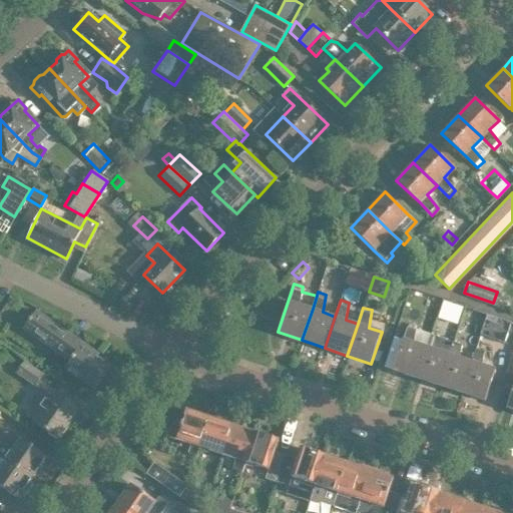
[(65,368),(93,388),(109,367),(90,353),(92,350),(36,310),(23,328),(70,361),(65,368)]
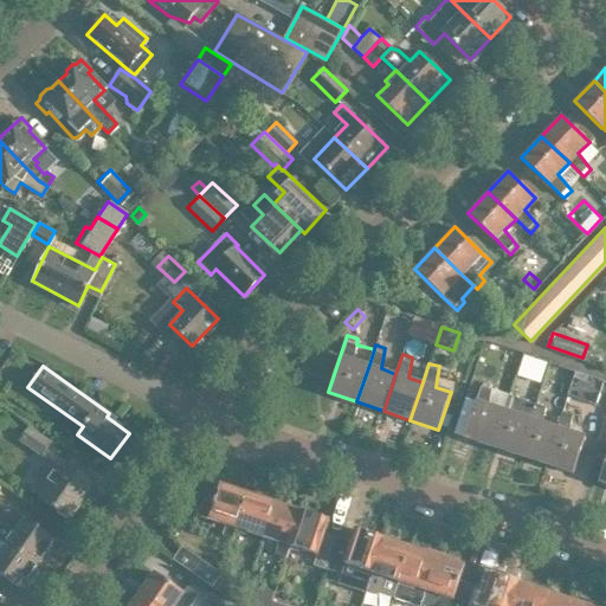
[(574,371),(566,395),(593,405),(603,380),(574,371)]
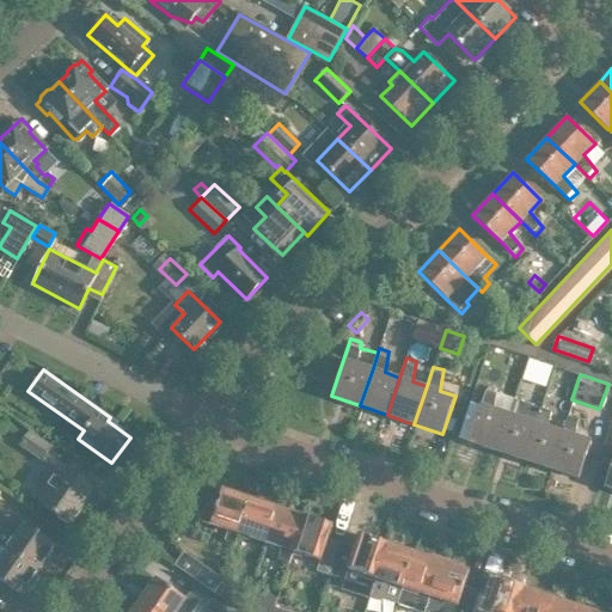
[(487,384),(467,441),(496,451),(508,414),(493,408),(497,387),(487,384)]
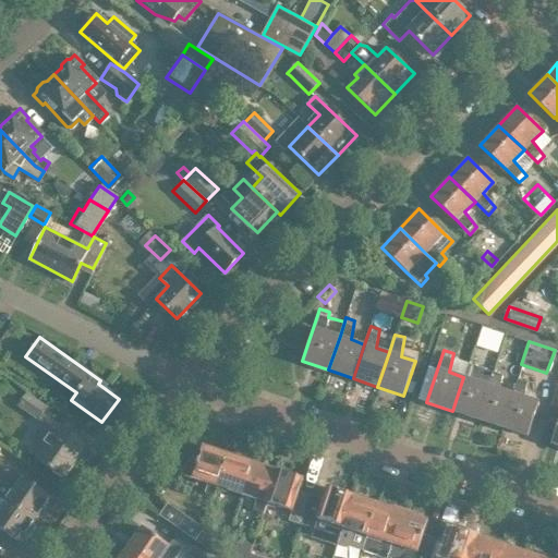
[(469,359),(463,377),(452,411),(476,420),(488,385),(493,371),(477,366),(478,362),(469,359)]
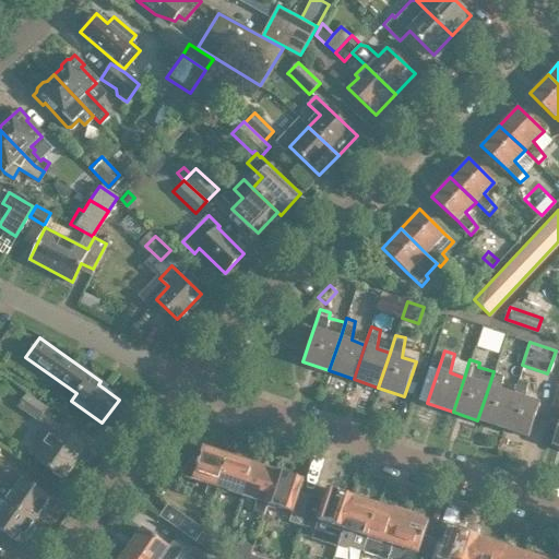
[(495,368),(494,371),(489,385),(477,420),(502,428),(514,394),(519,380),(503,375),(504,370),(495,368)]
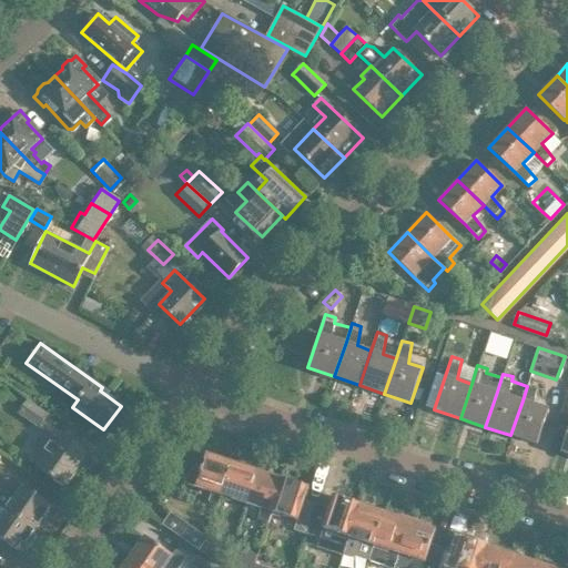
[(523,401),(510,435),(537,444),(548,408),(534,404),(537,389),(527,386),(523,401)]
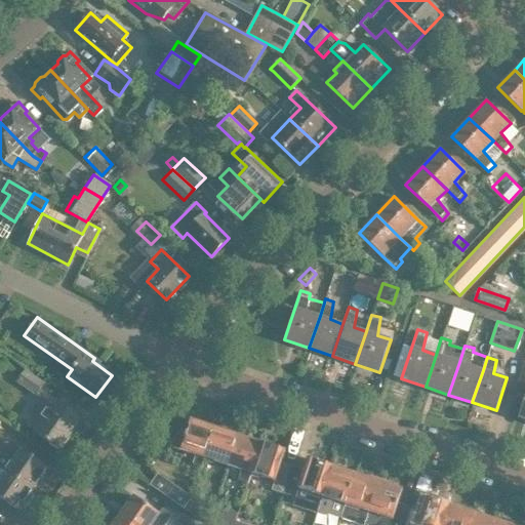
[(524,358),(524,359),(514,391),(524,394),(524,399),(519,417),(524,418),(524,358)]
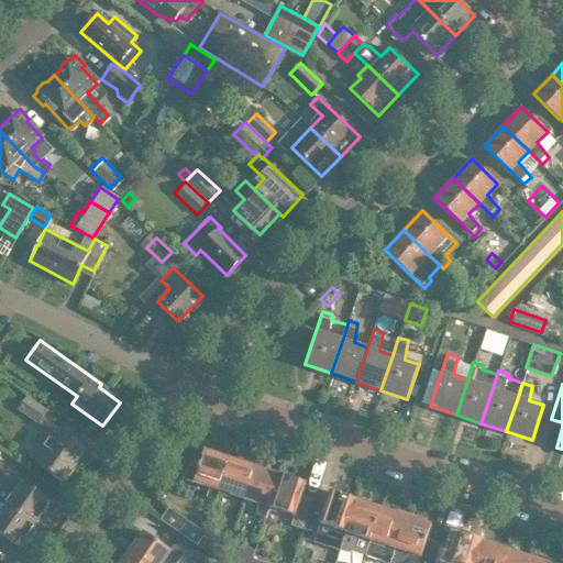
[(18,408),(37,421),(46,409),(25,396),(18,408)]
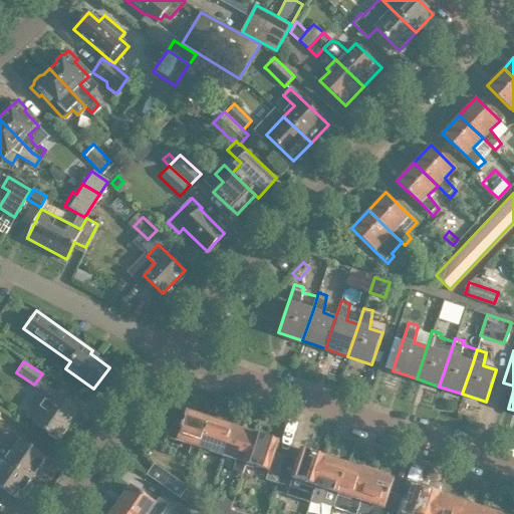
[(26,403),(40,413),(33,423),(57,441),(80,409),(55,391),(51,398),(36,388),(26,403)]
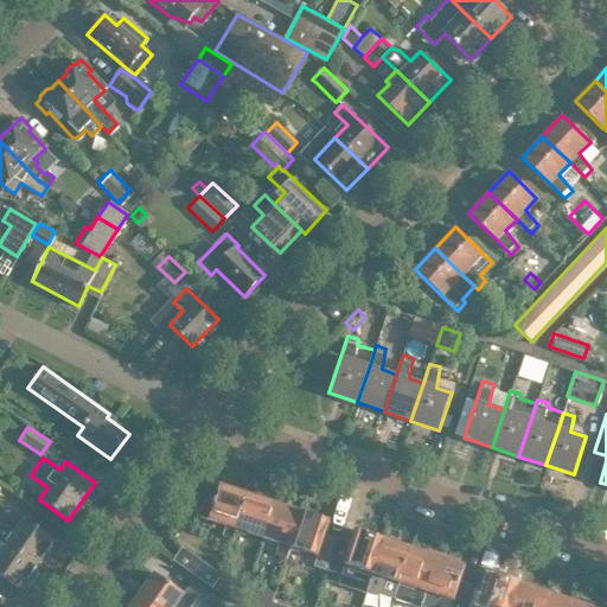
[(195,513),(209,519),(225,525),(222,535),(234,538),(237,529),(248,493),(221,485),(216,498),(206,496),(195,513)]
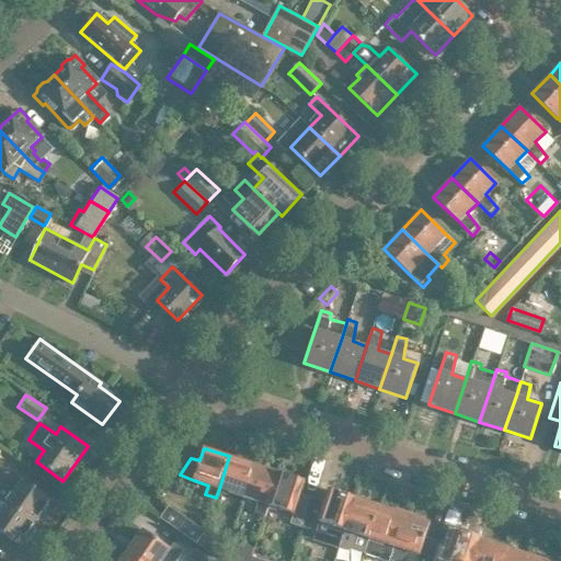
[(254,465),(229,456),(219,489),(243,496),(254,465)]
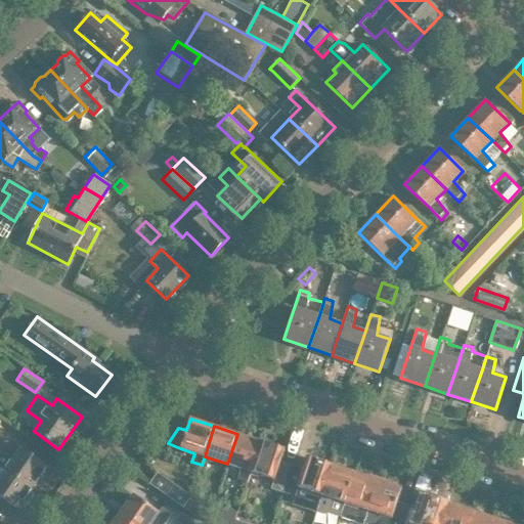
[(261,441),(237,434),(227,464),(241,469),(237,478),(248,481),(251,472),(261,441)]
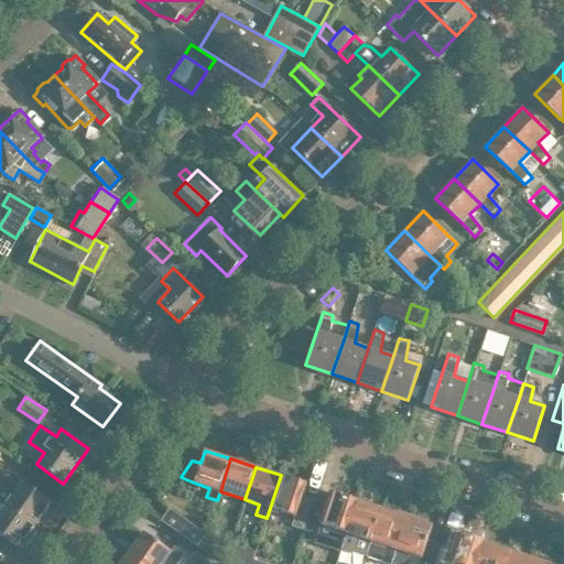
[(270,508),(293,516),(291,524),(303,529),(301,538),(302,538),(314,500),(303,496),(306,484),(281,475),(270,508)]
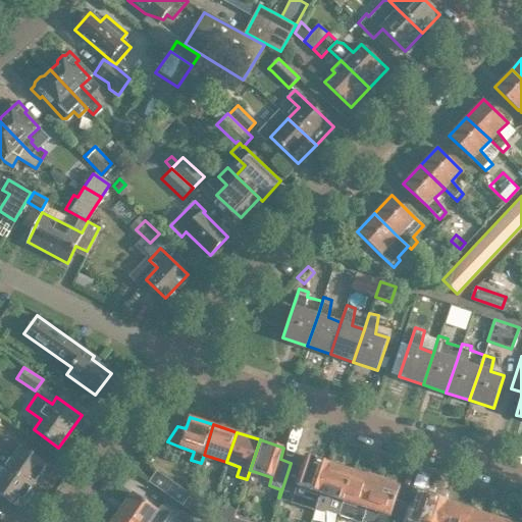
[(0,463),(32,485),(47,465),(19,447),(11,458),(0,450),(0,463)]
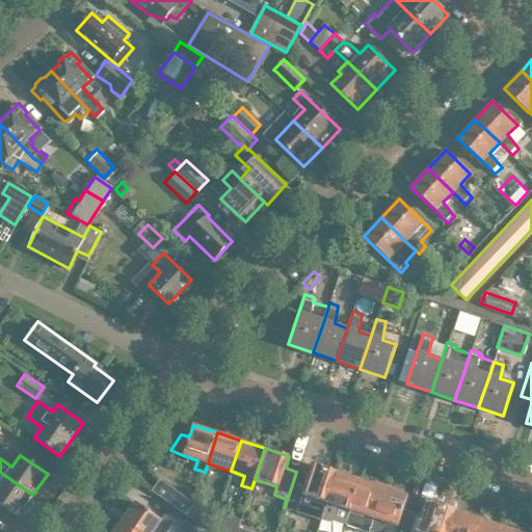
[(313,463),(309,476),(296,472),(285,507),(297,510),(298,507),(310,511),(309,514),(321,519),(321,517),(326,503),(337,472),(313,463)]
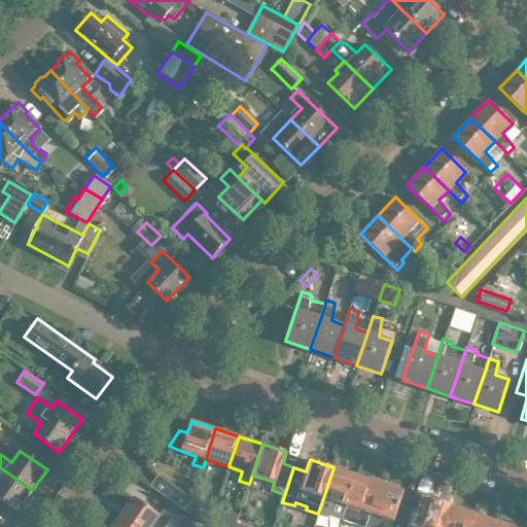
[(0,498),(18,512),(32,490),(0,467),(0,498)]
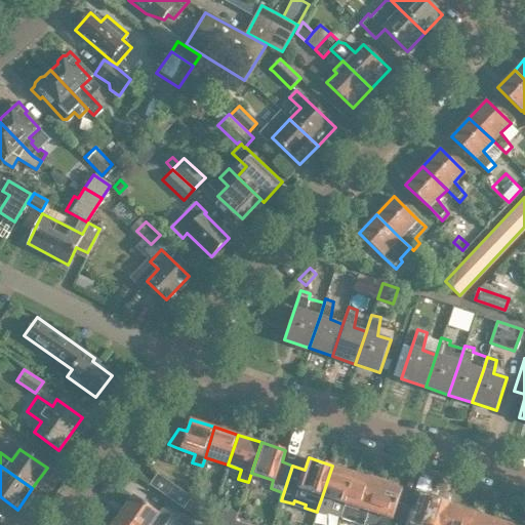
[(332,466),(322,496),(317,511),(340,518),(345,503),(355,473),(332,466)]
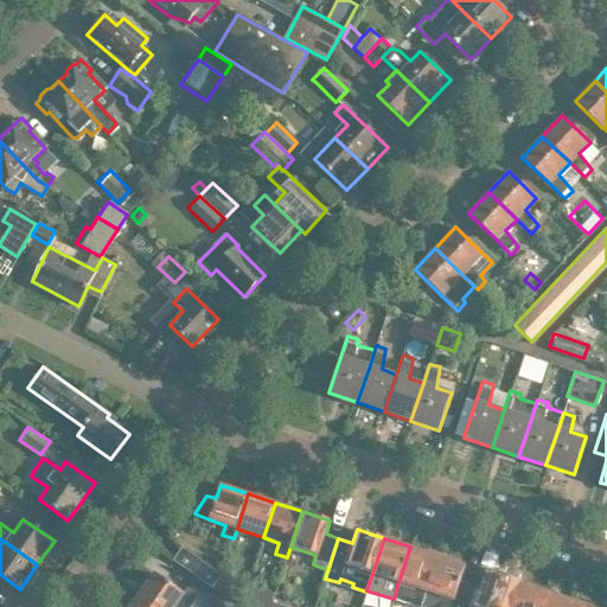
[(172,558),(212,587),(221,574),(181,545),(172,558)]
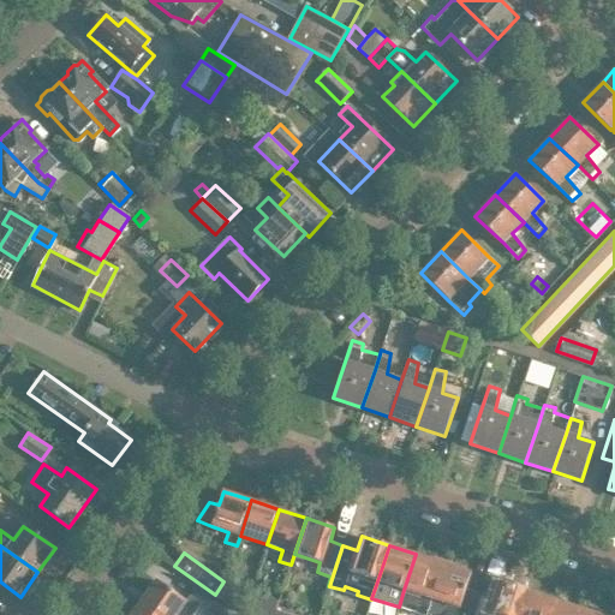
[(416,554),(404,590),(399,607),(424,614),(425,614),(442,562),(416,554)]
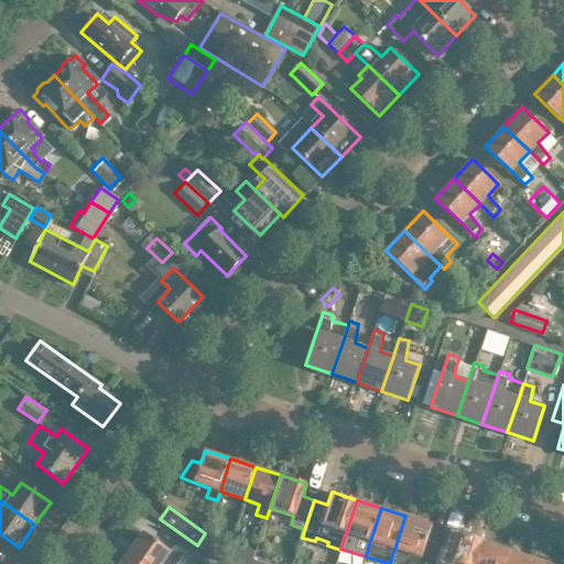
[(432,563),(440,543),(426,539),(431,524),(405,516),(390,563),(432,563)]
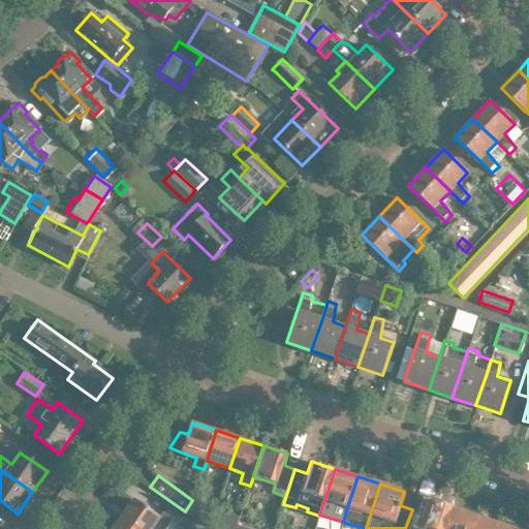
[(134,499),(120,520),(131,528),(165,528),(173,520),(162,511),(159,517),(134,499)]
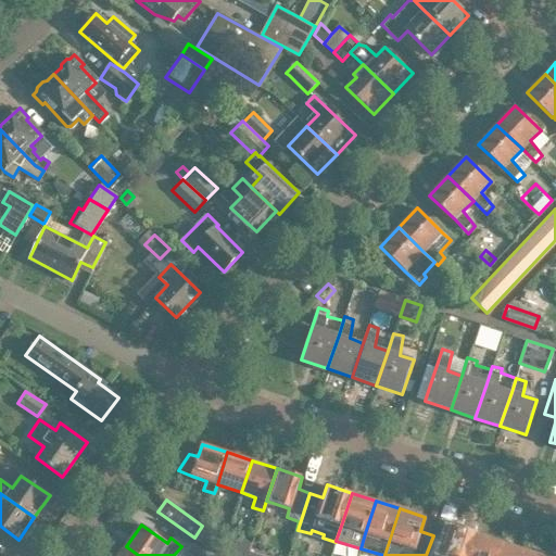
[(468,555),(476,533),(450,526),(445,540),(433,535),(426,555),(468,555)]
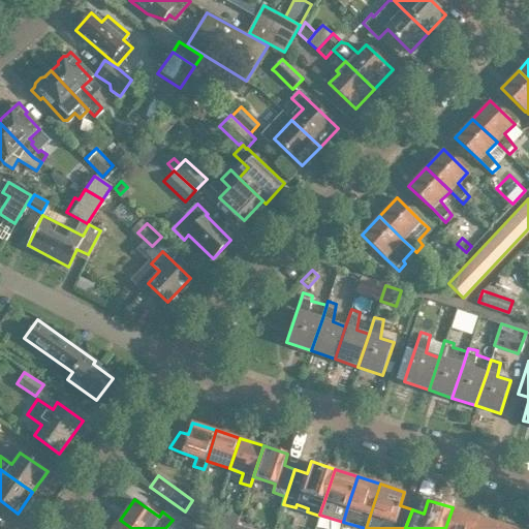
[(203,514),(191,504),(186,514),(197,522),(203,514)]
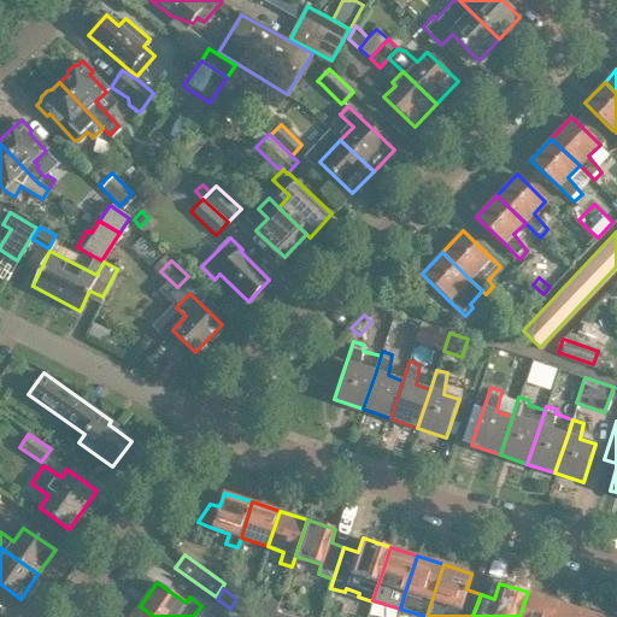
[(519,616),(550,616),(554,601),(528,592),(519,616)]
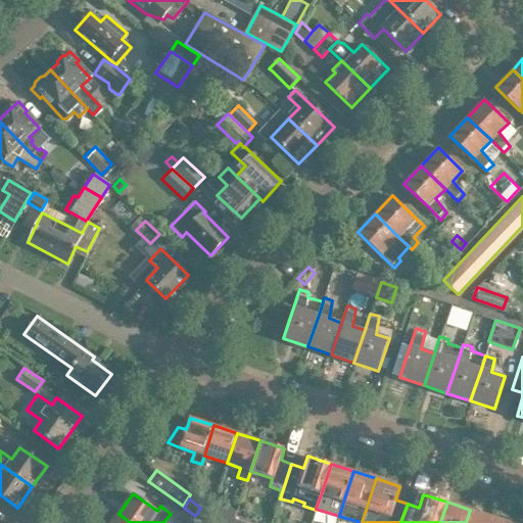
[(216,522),(232,522),(234,518),(237,511),(223,507),(219,513),(216,522)]
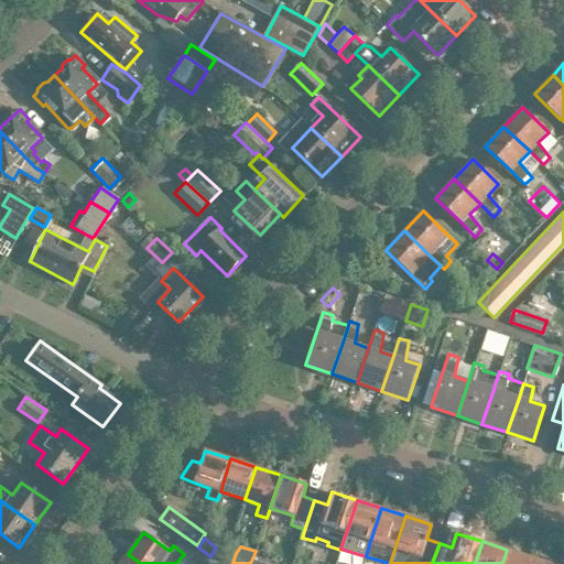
[(530,563),(532,557),(507,550),(502,563),(530,563)]
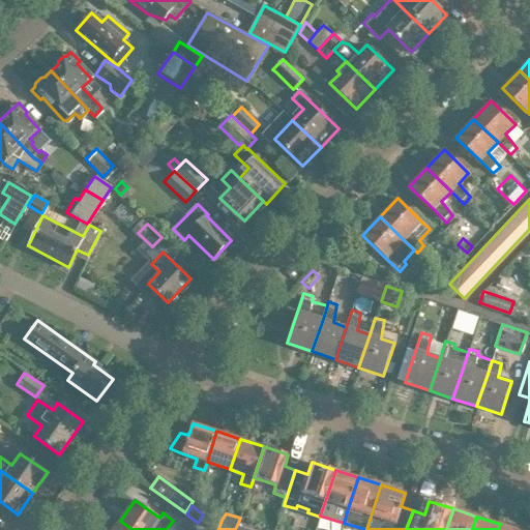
[(195,529),(196,528),(181,518),(175,527),(180,529),(195,529)]
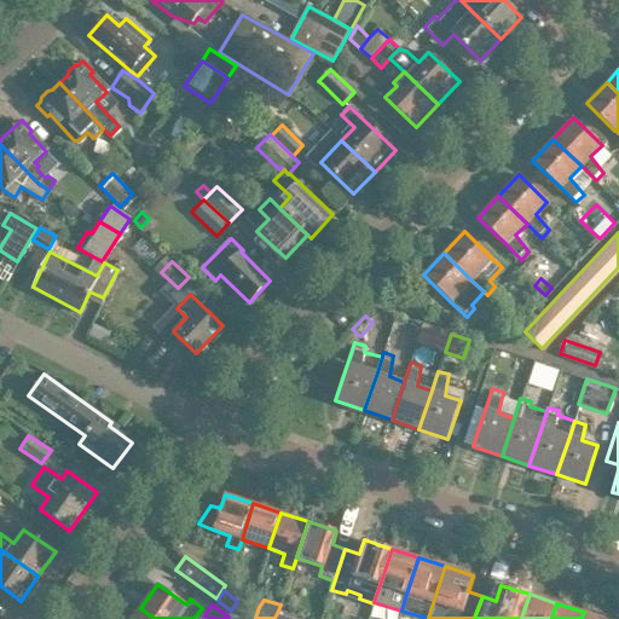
[(154,618),(140,608),(132,618),(154,618)]
